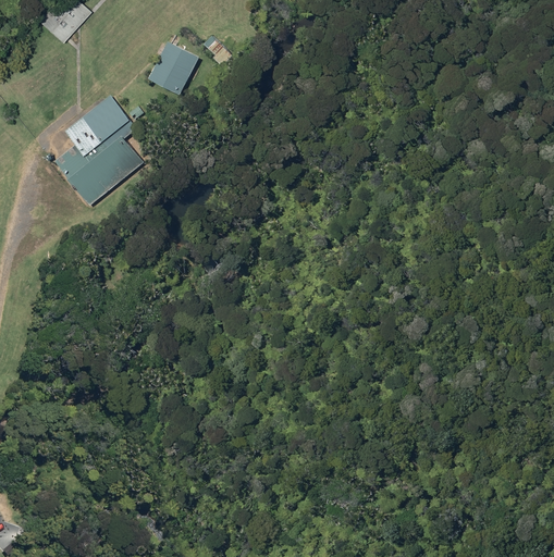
[(61,42),(89,10),(77,0),(56,0),(37,21),(61,42)]
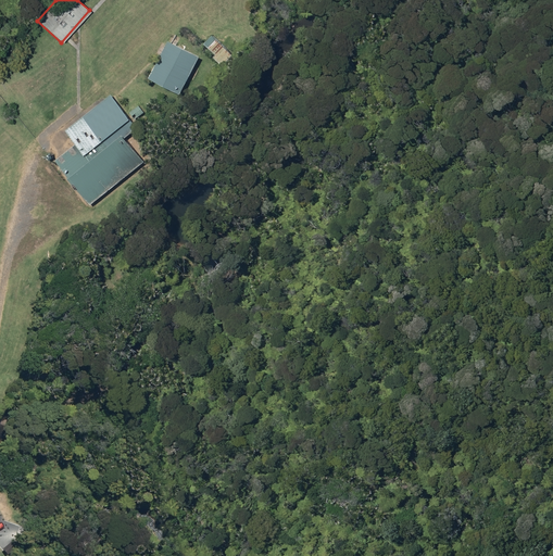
[(222,66),(231,55),(212,36),(204,45),(216,55),(214,58),(222,66)]
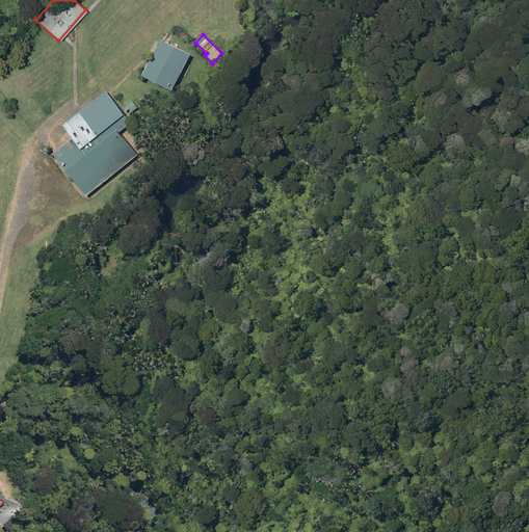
[(159,38),(139,75),(170,91),(189,55),(159,38)]
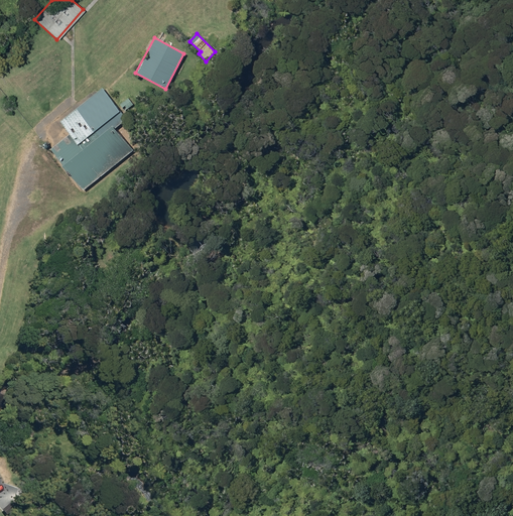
[(83,190),(132,150),(114,129),(126,119),(101,89),(59,123),(69,134),(49,149),(83,190)]
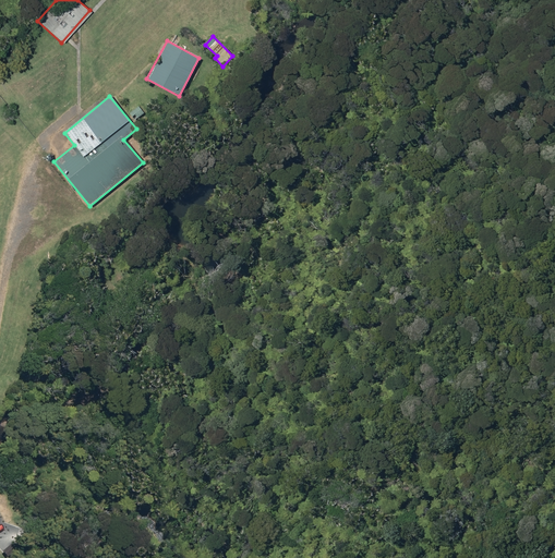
[(136,106),(127,113),(133,121),(143,114),(136,106)]
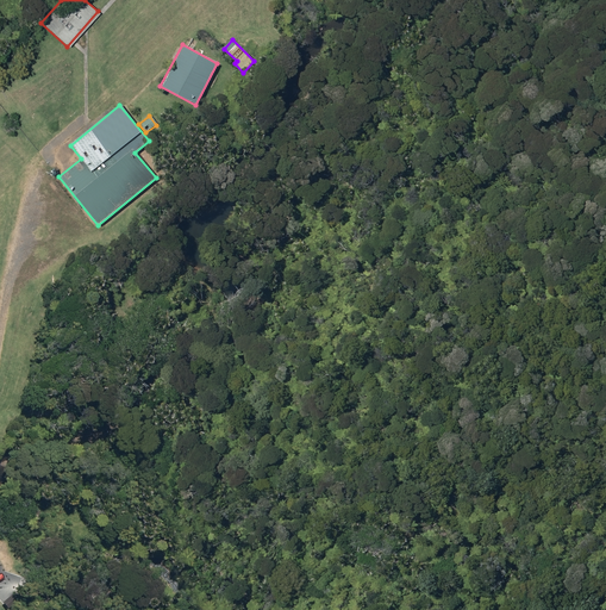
[(7,596),(0,601),(0,605),(2,609),(12,602),(7,596)]
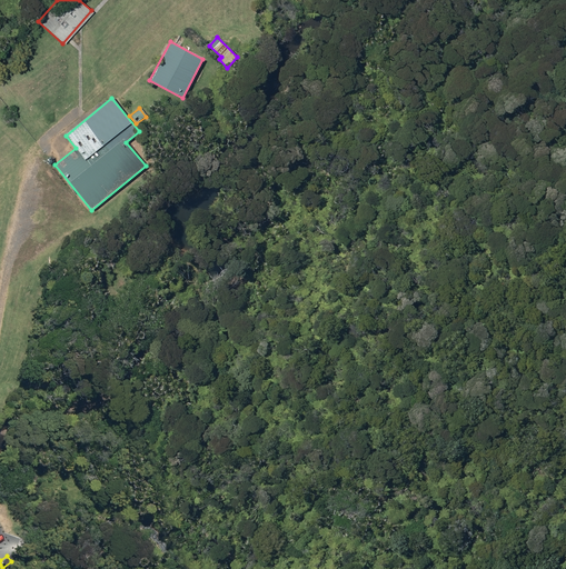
All buildings are outlined.
